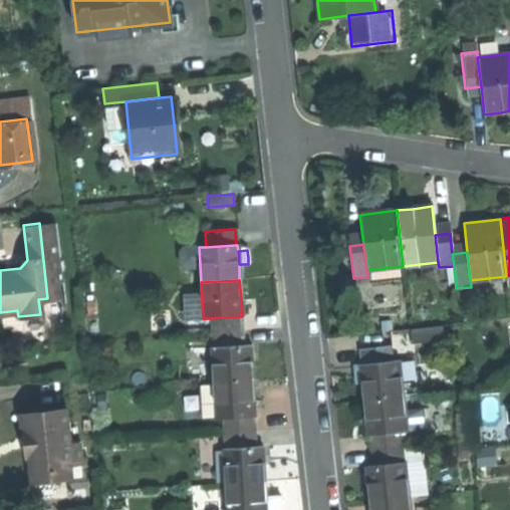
[(210,318),(211,332),(243,330),(242,316),(210,318)]
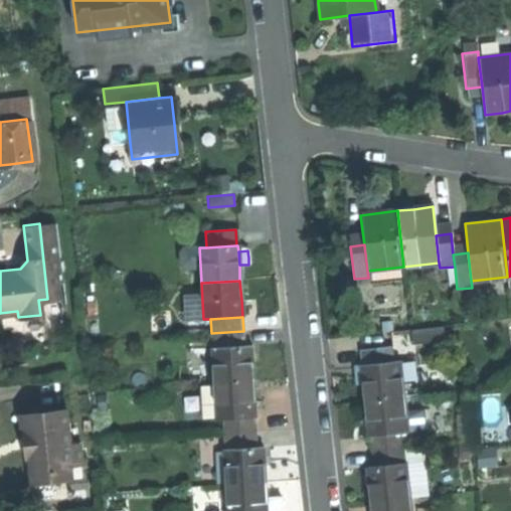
[(243,346),(243,331),(211,333),(212,348),(243,346)]
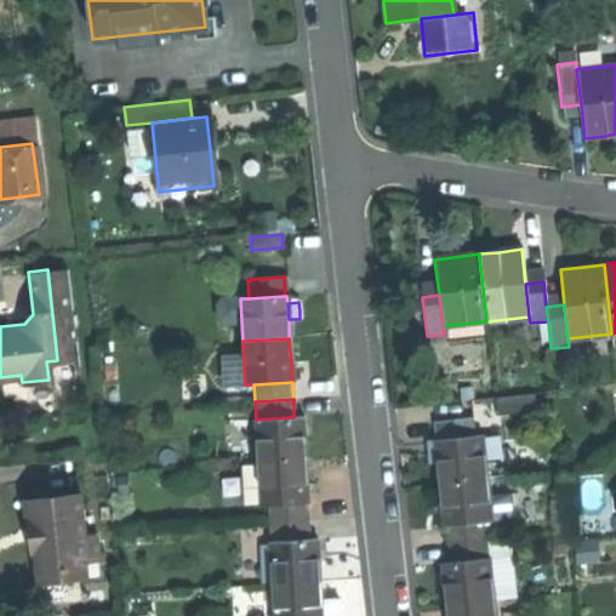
[(474,434),(473,416),(433,421),(435,439),(474,434)]
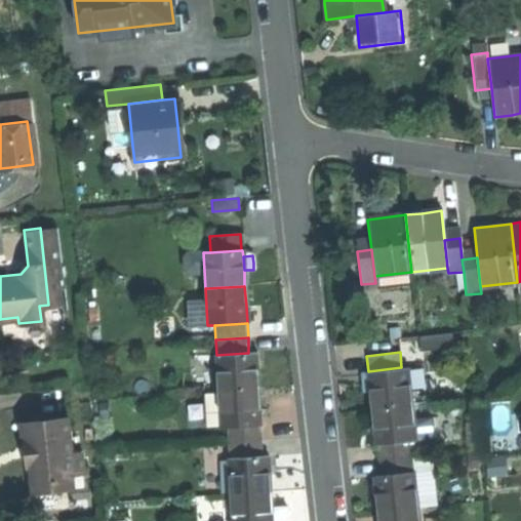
[(255,353),(248,353),(216,355),(214,355),(216,389),(257,387),(256,371),(255,353)]
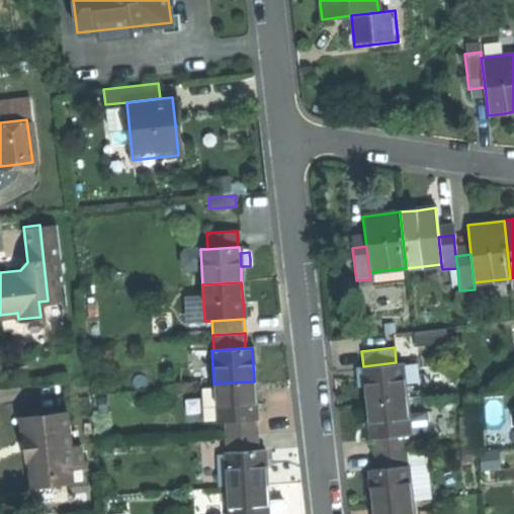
[(365,383),(367,401),(407,397),(403,361),(396,362),(363,366),(365,383)]
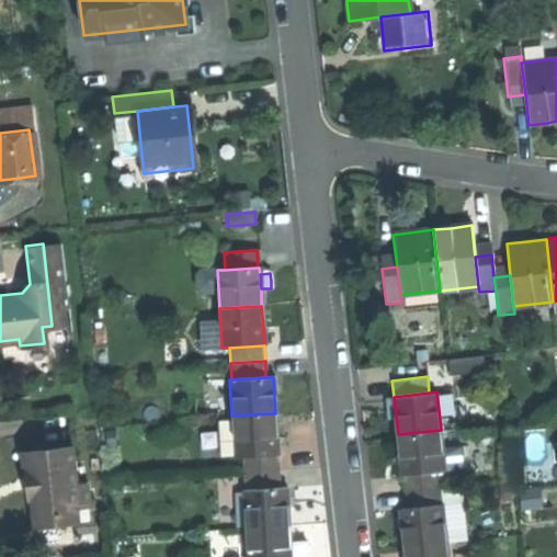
[(396,416),(394,397),(386,398),(386,407),(387,417),(396,416)]
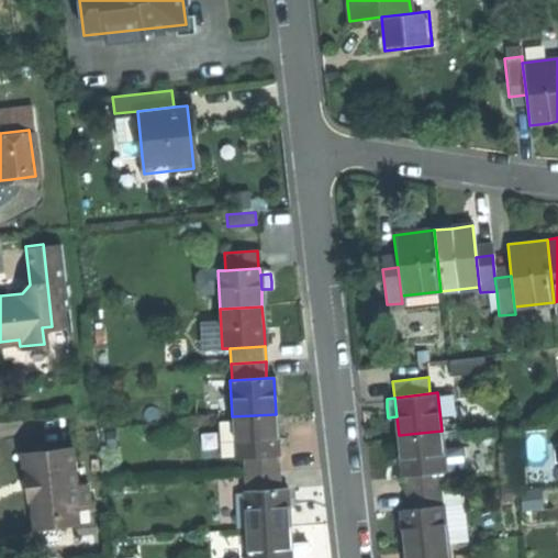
[(234,457),(242,456),(278,454),(277,436),(276,414),(232,416),(234,457)]
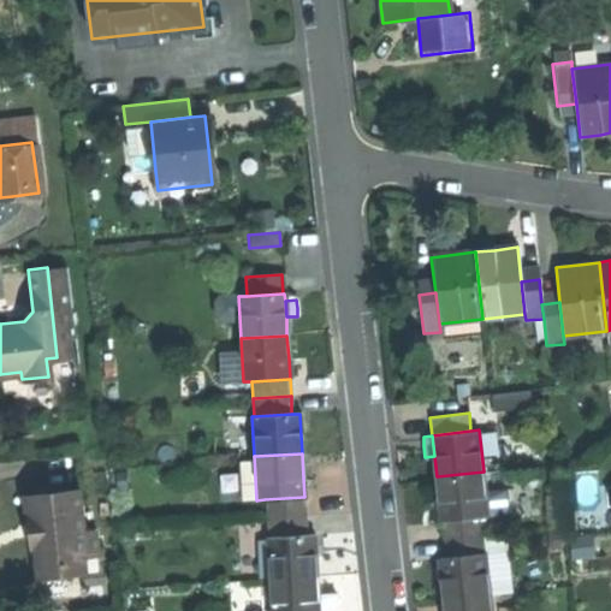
[(486,491),(484,472),(437,476),(439,498),(442,521),(444,521),(481,516),(488,516),(486,491)]
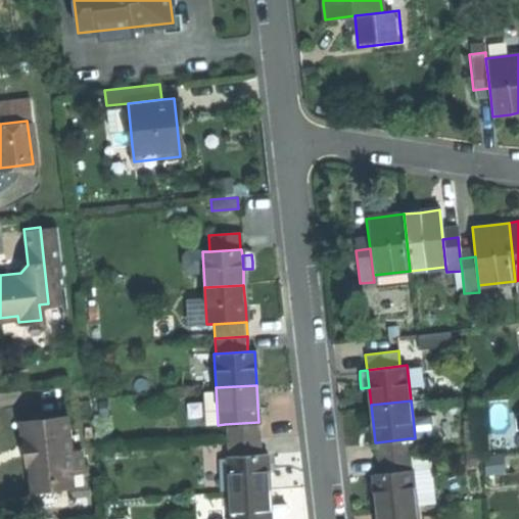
[(65,473),(59,415),(18,419),(20,438),(24,438),(25,451),(26,463),(31,463),(34,489),(61,486),(59,473),(65,473)]
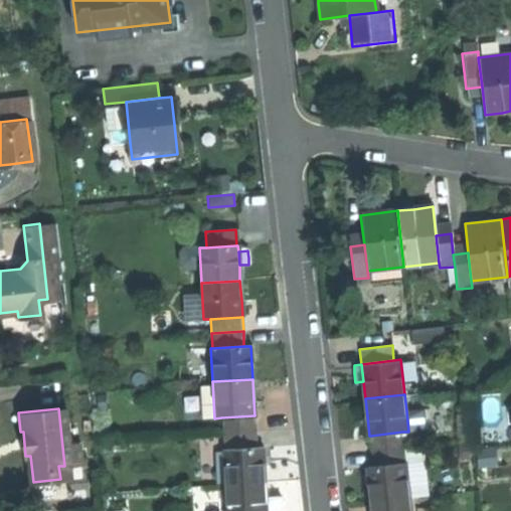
[(423,408),(406,410),(408,432),(421,430),(426,426),(423,408)]
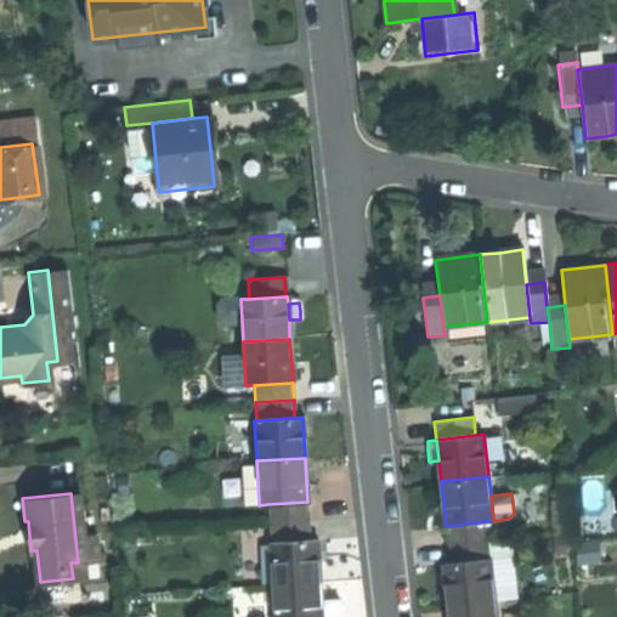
[(309,521),(307,502),(267,504),(269,524),(309,521)]
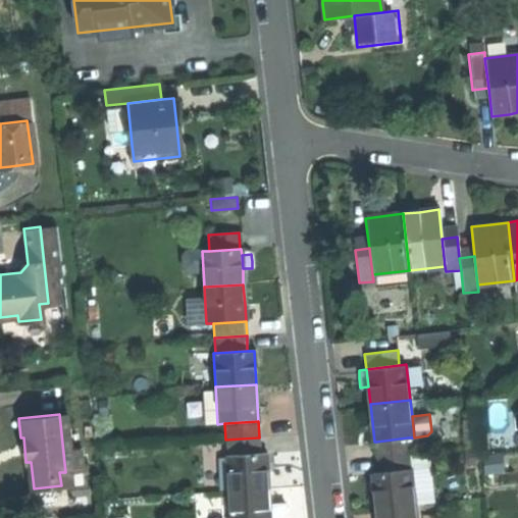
[(260,454),(259,437),(225,439),(226,456),(260,454)]
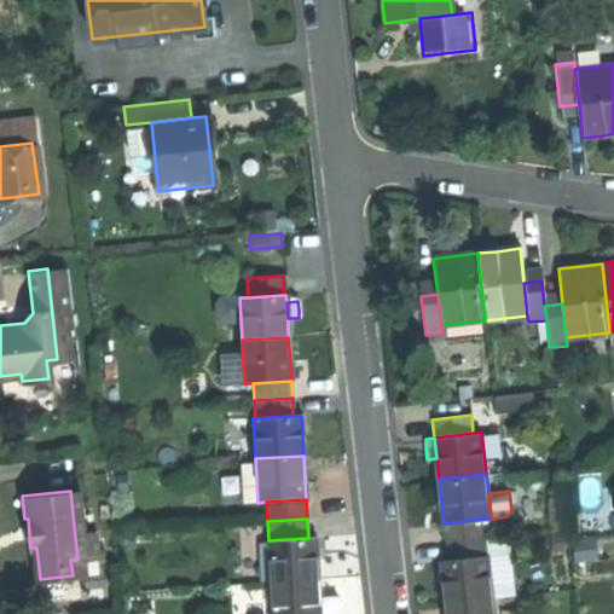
[(446,523),(449,539),(485,536),(485,531),(484,519),(446,523)]
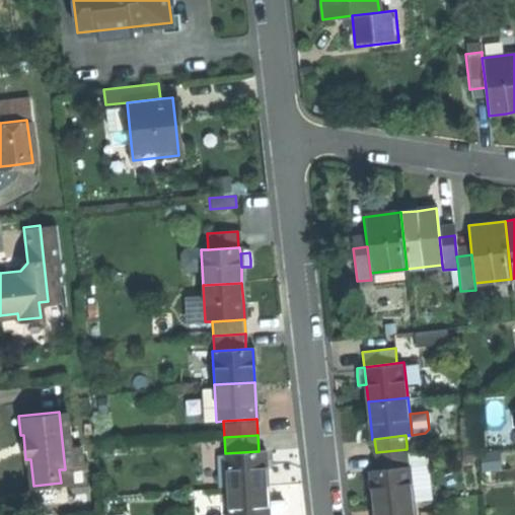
[(427,462),(425,446),(407,449),(409,464),(427,462)]
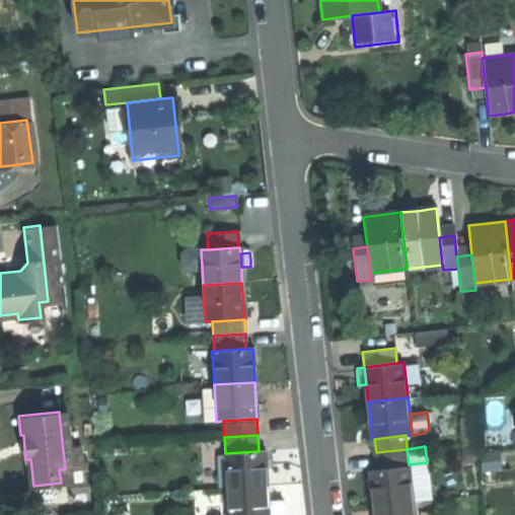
[(376,452),(377,468),(409,464),(407,449),(376,452)]
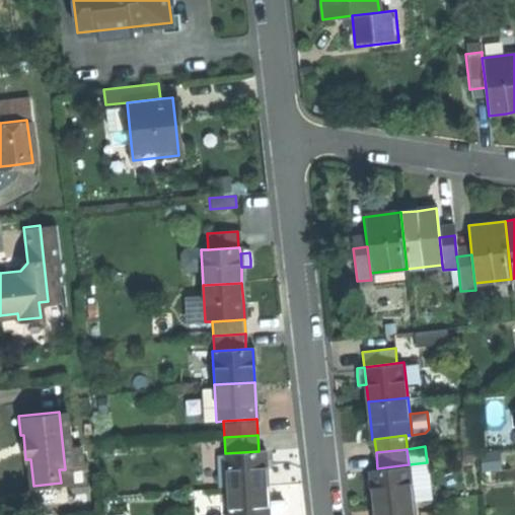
[(265,451),(259,451),(225,453),(223,453),(225,488),(267,485),(266,468),(265,451)]
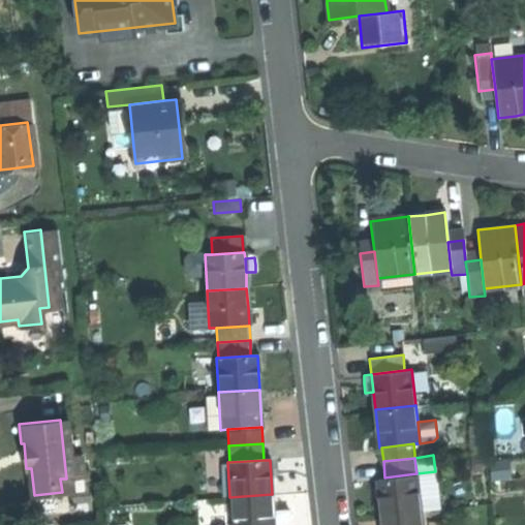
[(435,471),(417,473),(421,503),(438,501),(435,471)]
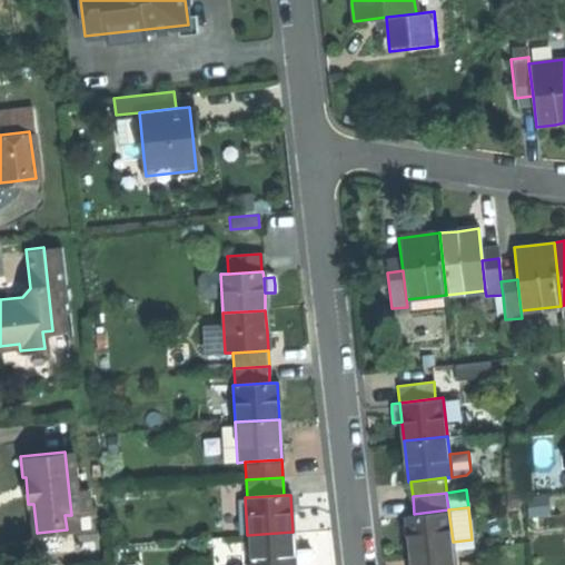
[(453,548),(453,542),(448,509),(414,514),(405,515),(406,522),(408,536),(410,553),(453,548)]
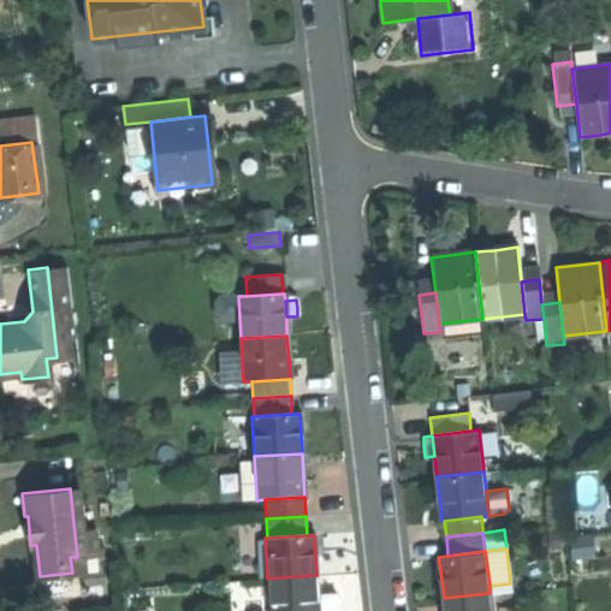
[(270,610),(318,610),(318,593),(316,575),(267,579),(270,610)]
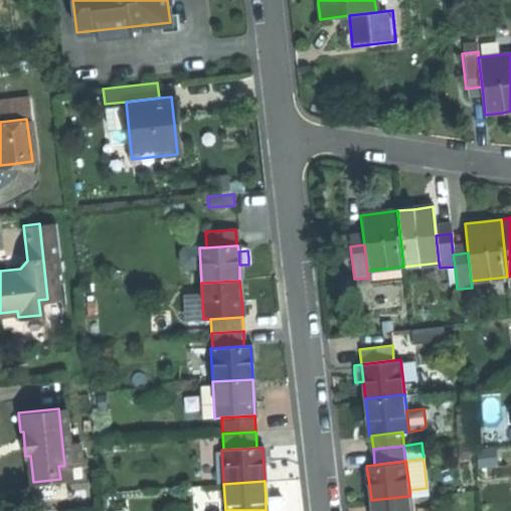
[(282,495),(266,496),(266,510),(277,510),(278,509),(282,509),(282,503),(282,495)]
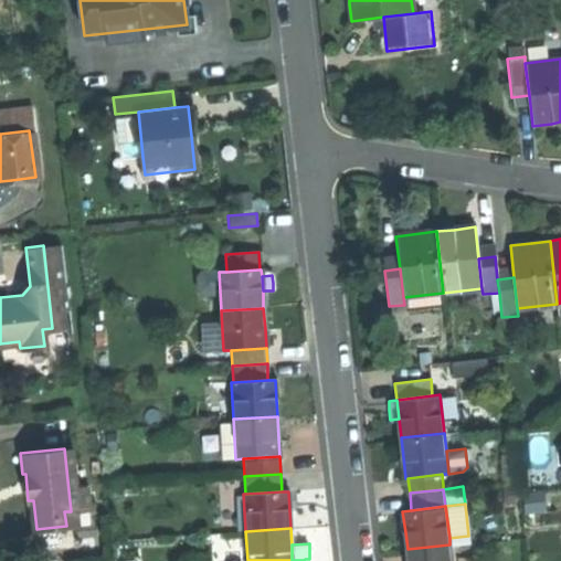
[(452,560),(450,544),(408,549),(408,560),(452,560)]
